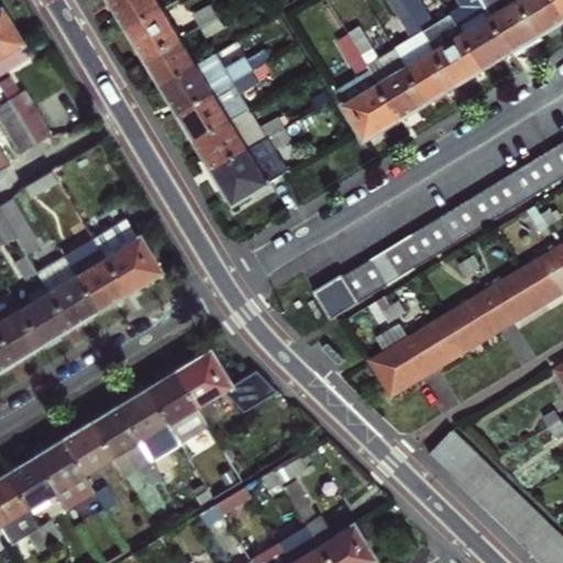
[(130,32),(166,10),(159,0),(118,0),(112,3),(122,18),(130,32)]
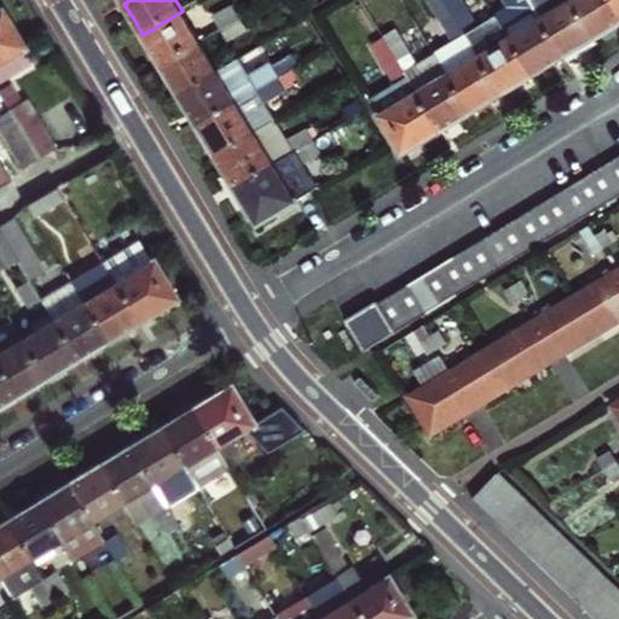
[(456,42),(437,55),(474,114),(485,106),(503,96),(444,0),(429,0),(456,42)]
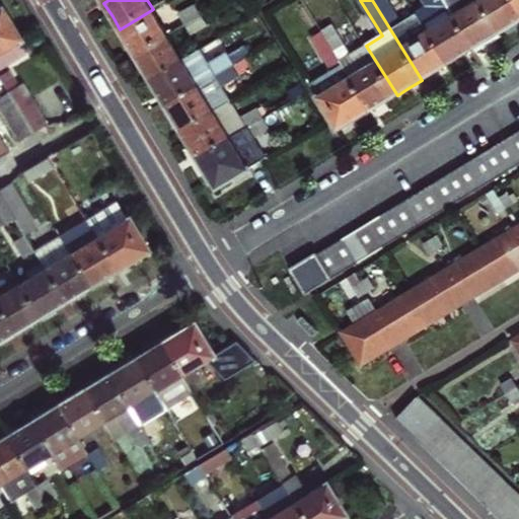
[(372,0),(422,80),(435,72),(447,65),(417,14),(401,22),(387,0),(372,0)]
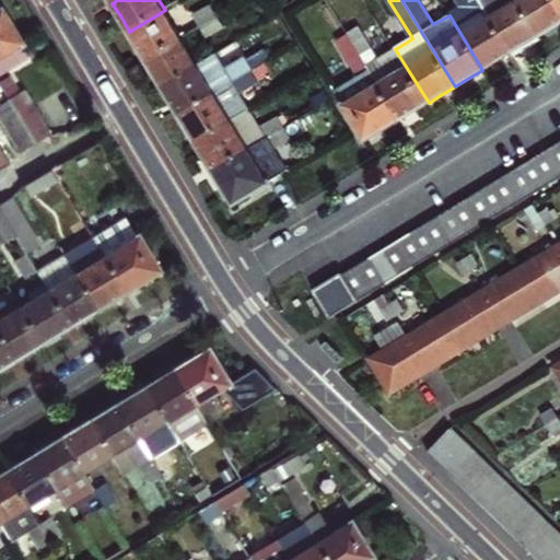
[(454,0),(459,9),(450,15),(482,70),(494,62),(511,53),(479,0),(454,0)]
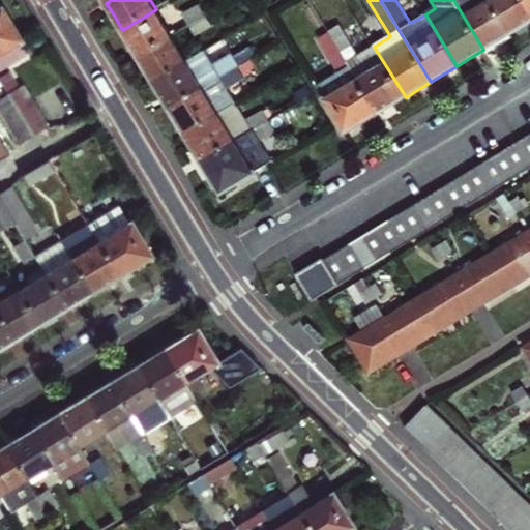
[(509,33),(490,0),(489,0),(453,0),(483,50),(497,41),(509,33)]
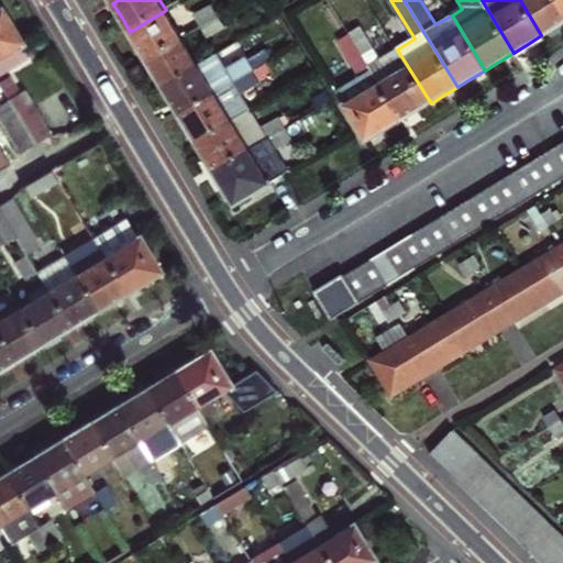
[(562,7),(559,0),(519,0),(520,0),(541,35),(554,28),(562,22),(562,7)]
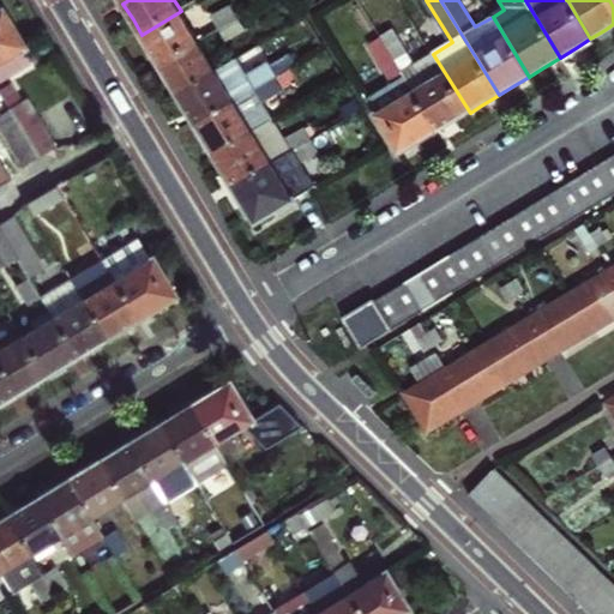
[(209,18),(216,31),(238,18),(229,6),(209,18)]
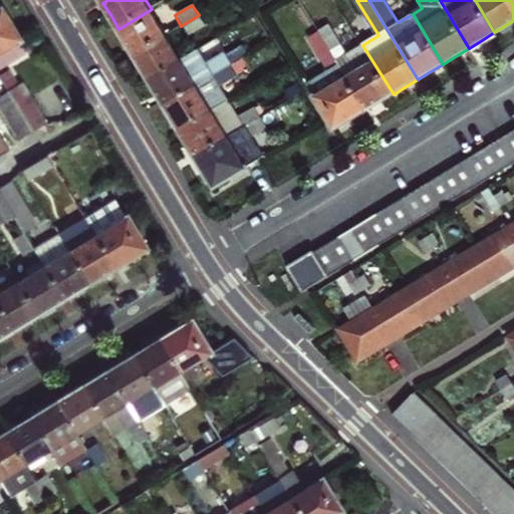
[(0,50),(20,39),(1,7),(0,7),(0,50)]
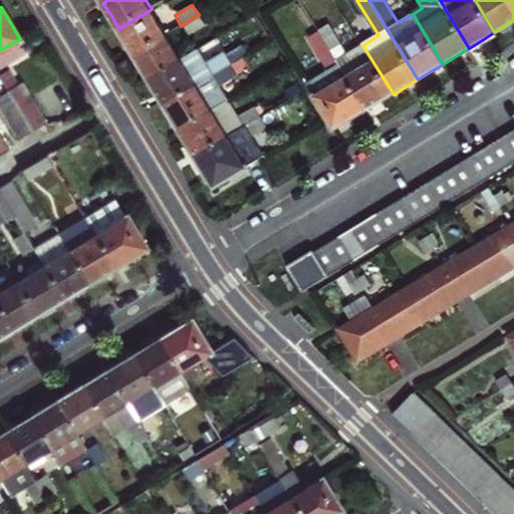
[(168,34),(152,9),(118,29),(124,39),(134,54),(168,34)]
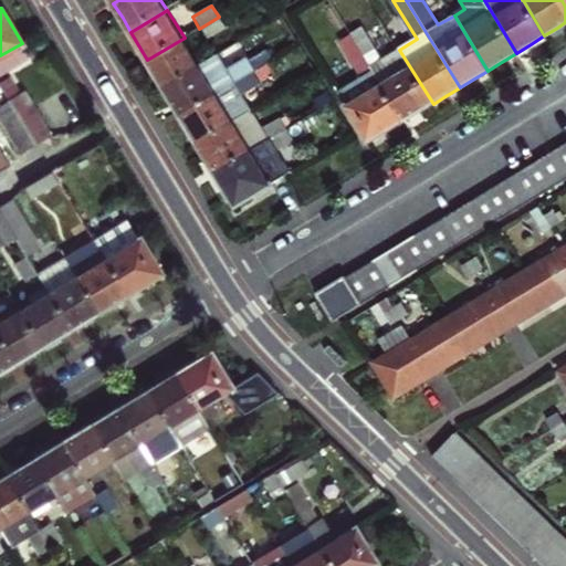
[(226,29),(219,17),(199,29),(207,41),(226,29)]
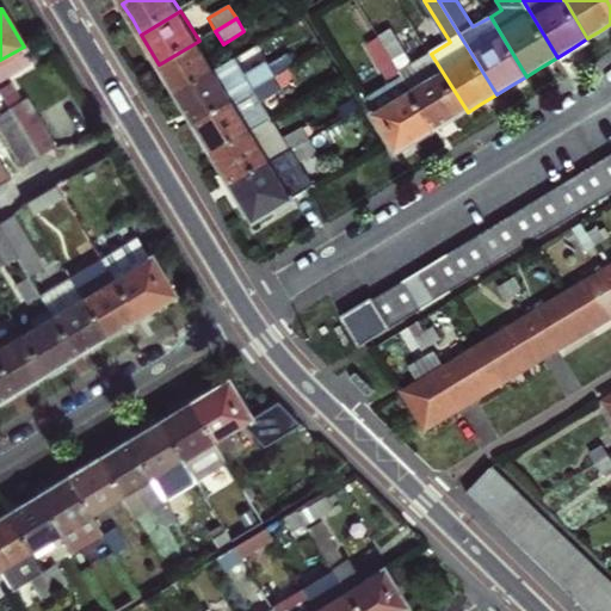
[(393,29),(380,37),(438,131),(455,122),(468,112),(431,54),(414,65),(393,29)]
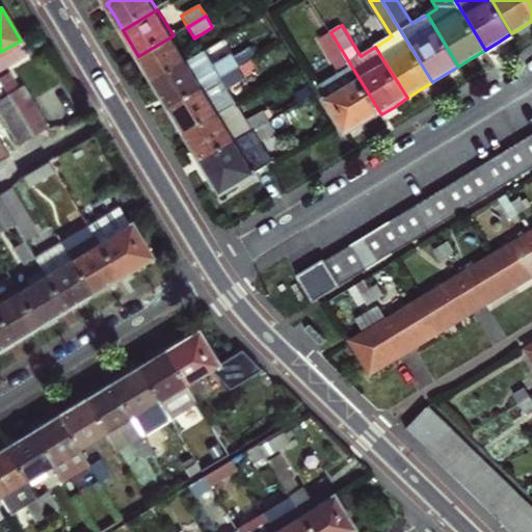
[(342,75),(320,88),(348,135),(365,124),(381,114),(330,32),(319,38),(342,75)]
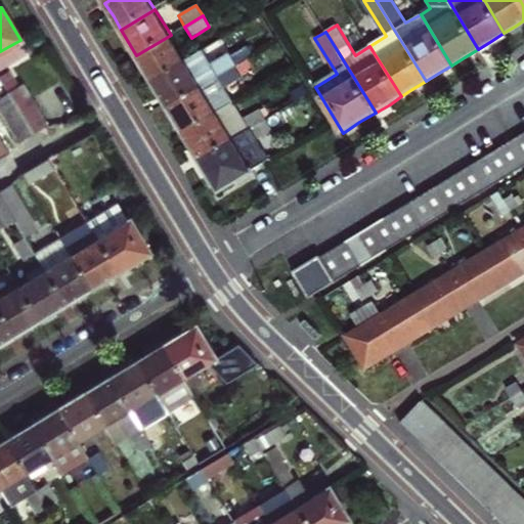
[(153,81),(186,60),(171,35),(136,55),(144,69),(153,81)]
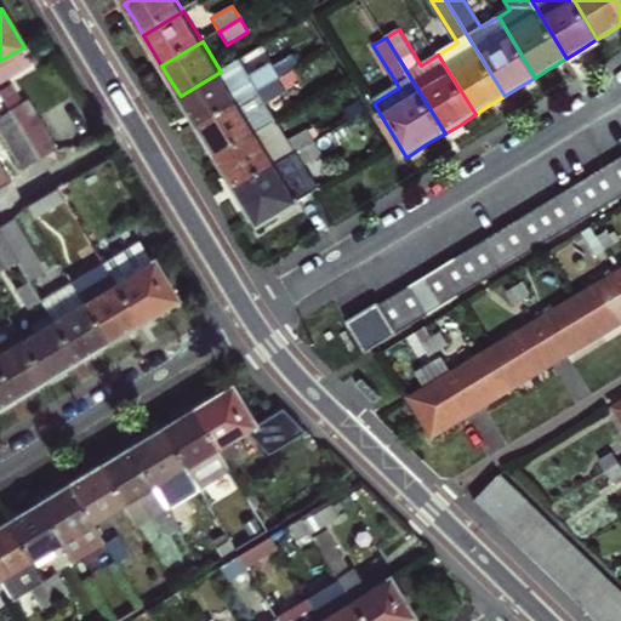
[(24,47),(0,61),(0,79),(32,61),(24,47)]
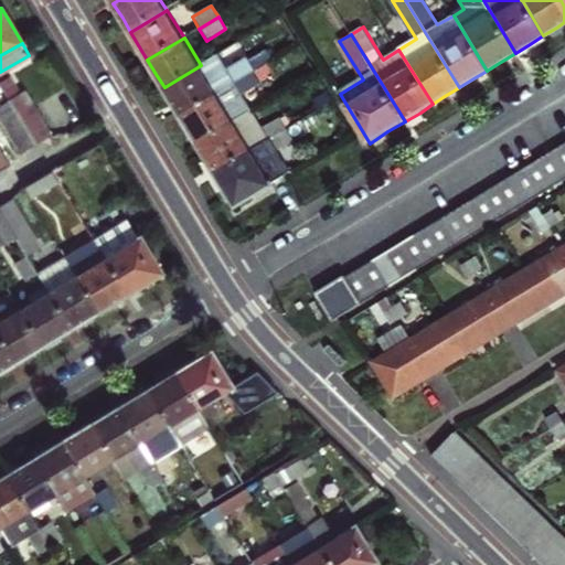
[(171,99),(181,116),(257,70),(249,57),(230,68),(221,54),(201,65),(164,87),(171,99)]
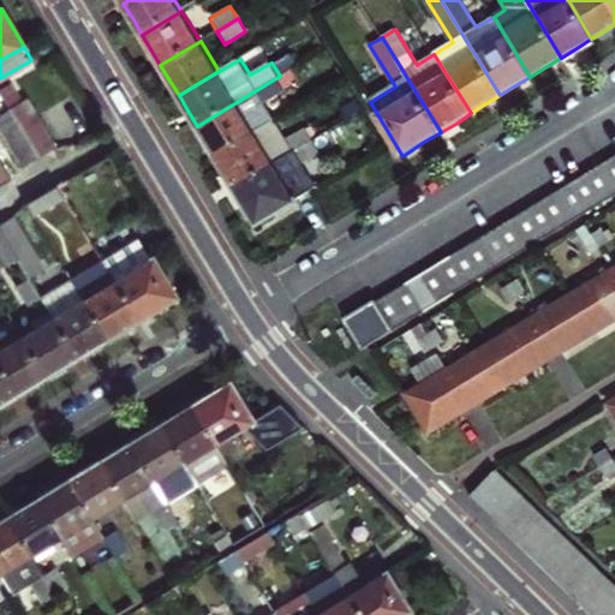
[(280,76),(197,126),(207,142),(216,157),(276,120),(266,102),(287,89),(280,76)]
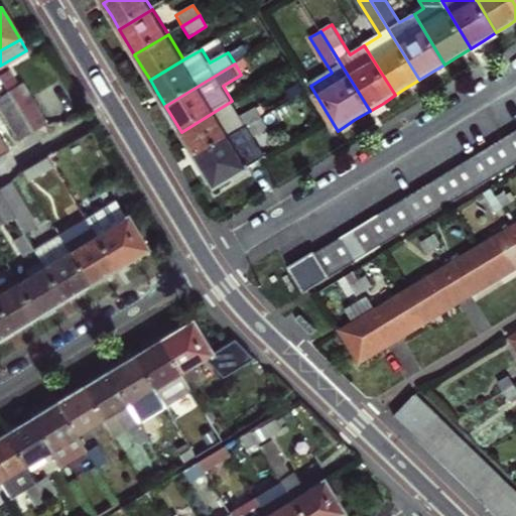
[(10,69),(0,75),(0,78),(8,91),(34,133),(47,126),(21,83),(19,84),(10,69)]
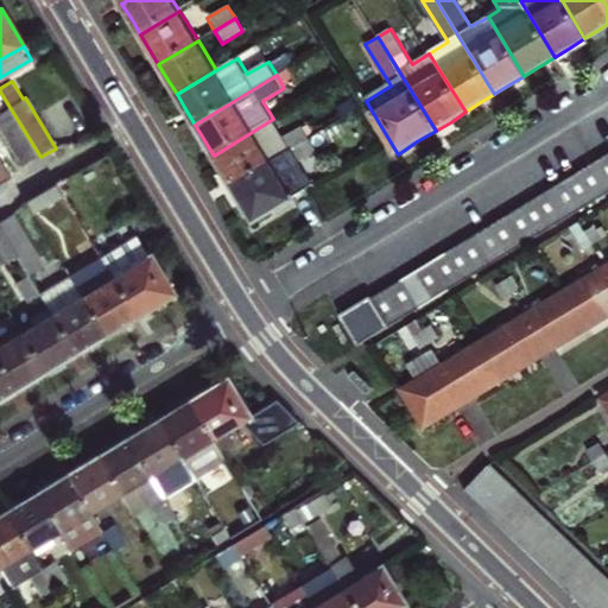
[(0,124),(25,166),(40,157),(10,107),(0,92),(0,124)]
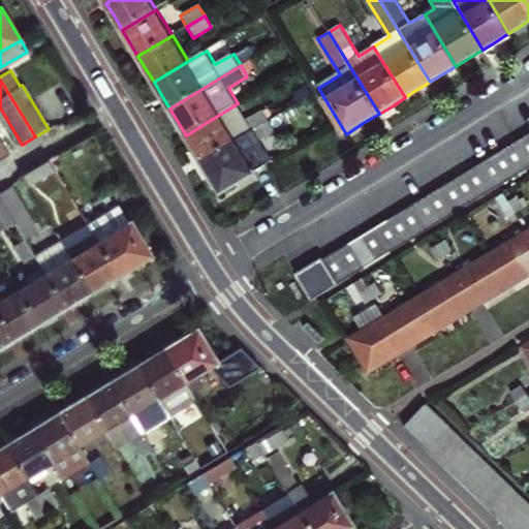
[(313,95),(308,88),(298,94),(302,101),(313,95)]
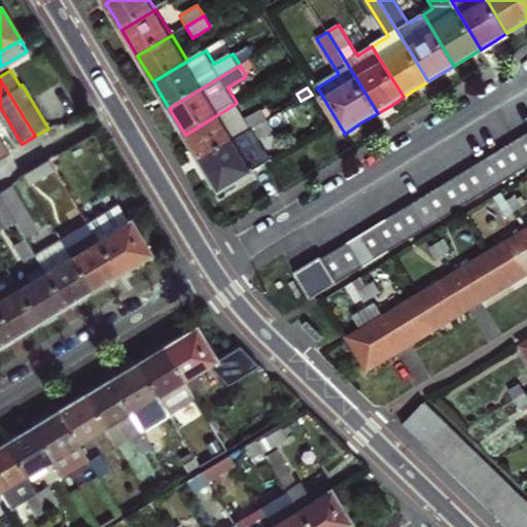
[(246,118),(237,103),(185,135),(191,145),(201,162),(269,120),(261,109),(246,118)]
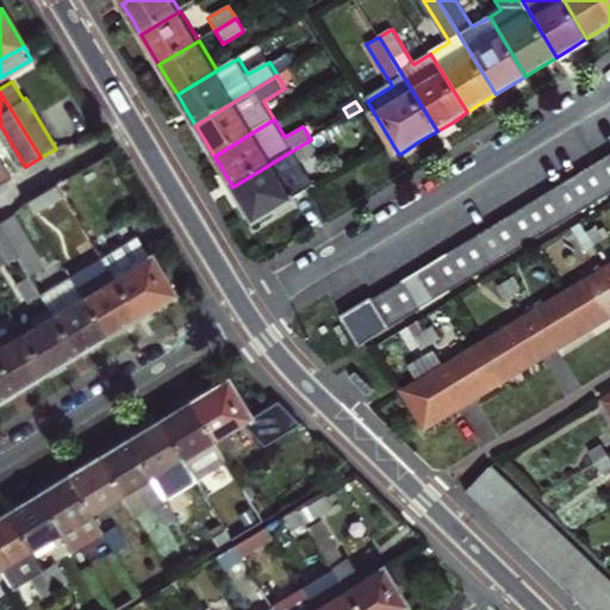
[(311,139),(232,187),(243,204),(255,223),(309,192),(296,170),(303,167),(300,162),(318,151),(311,139)]
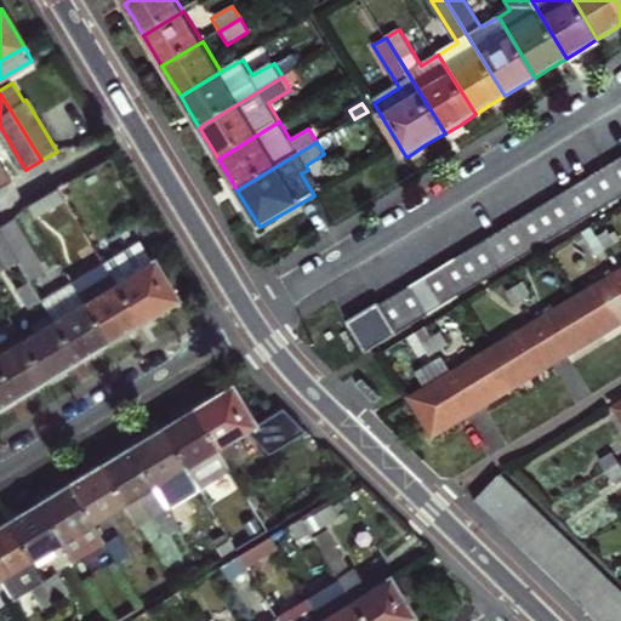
[(620,155),(605,165),(620,191),(620,155)]
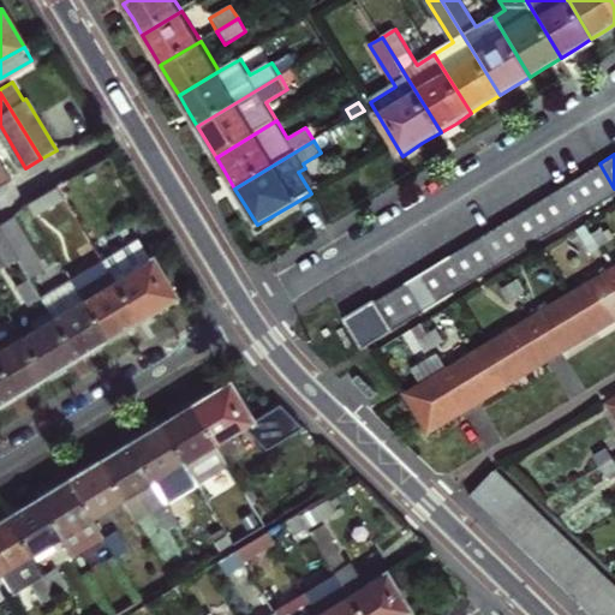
[(0,161),(0,184),(11,179),(0,161)]
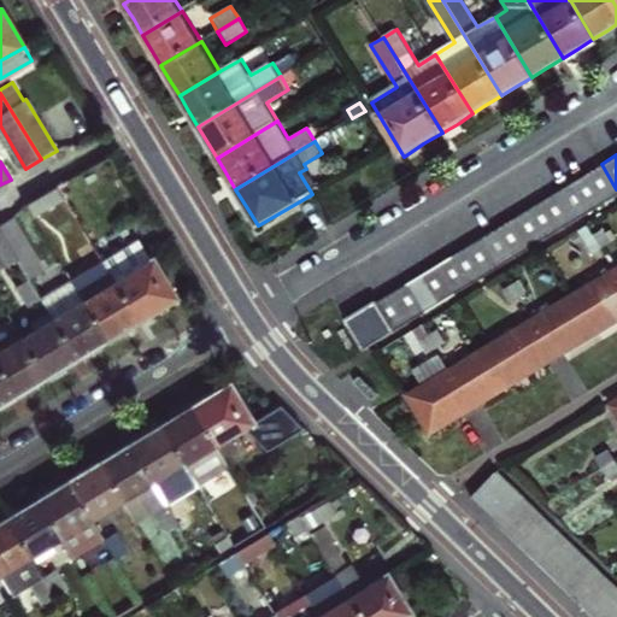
[(586,174),(605,205),(616,197),(616,189),(601,164),(586,174)]
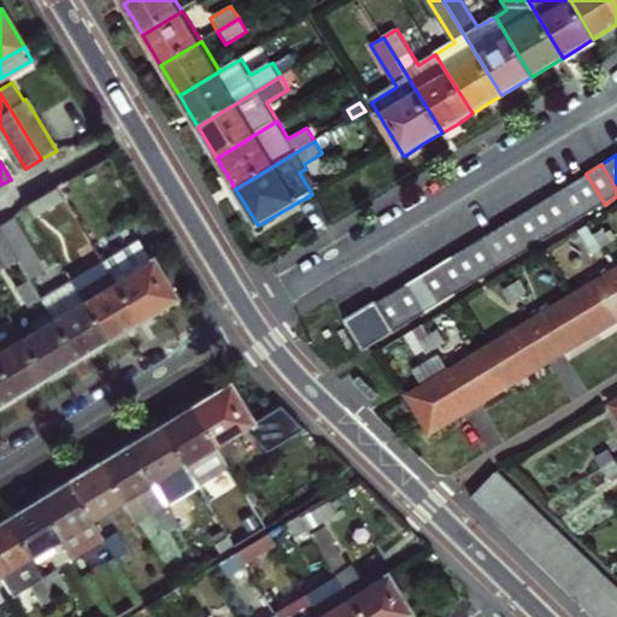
[(586,174),(571,183),(591,215),(605,205),(586,174)]
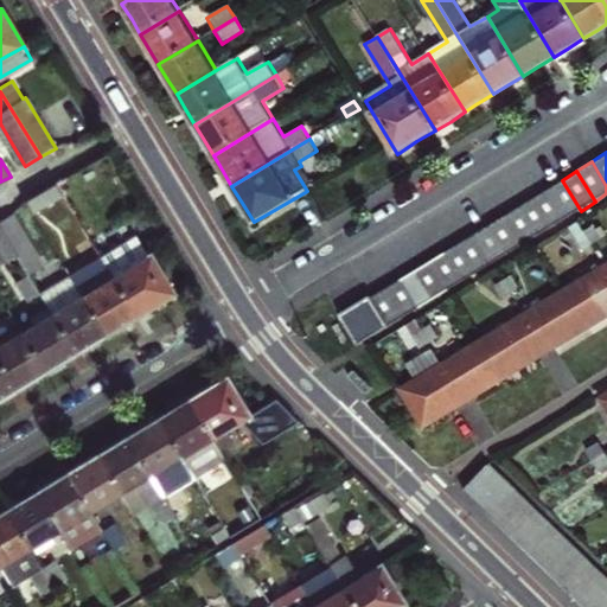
[(548,189),(567,219),(581,211),(562,180),(548,189)]
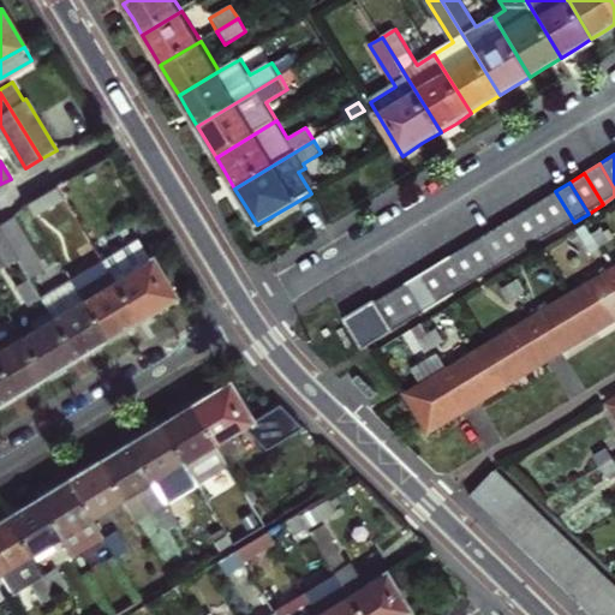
[(55,184),(25,203),(31,214),(63,195),(55,184)]
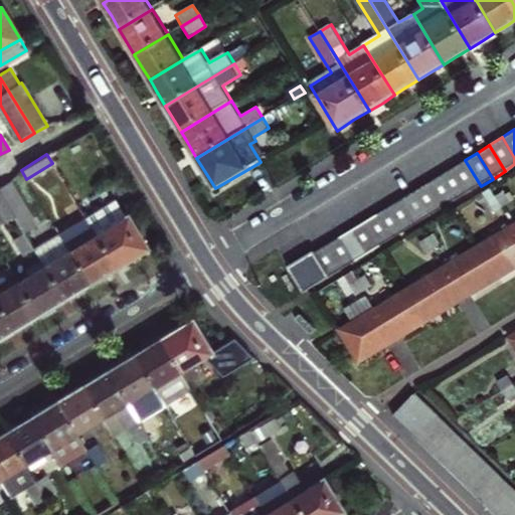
[(465,160),(452,168),(468,193),(481,186),(465,160)]
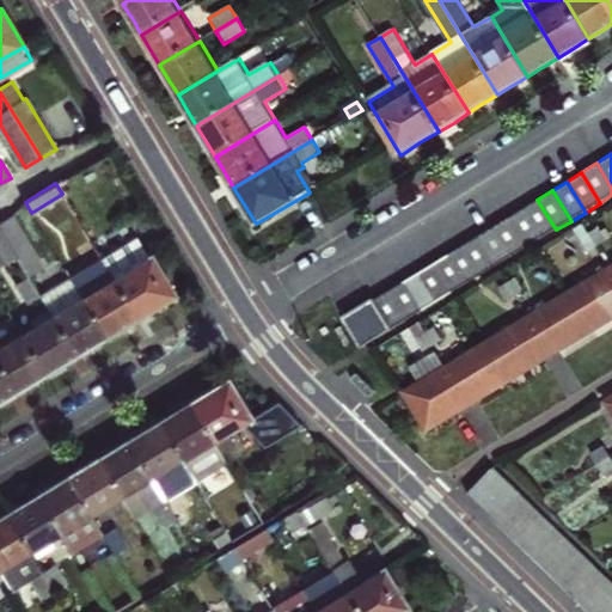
[(522,208),(542,239),(556,230),(537,200),(522,208)]
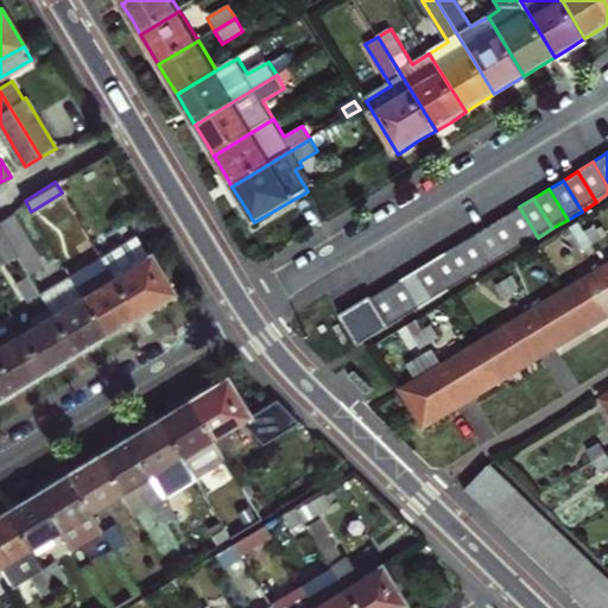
[(519,207),(504,216),(523,247),(538,238),(519,207)]
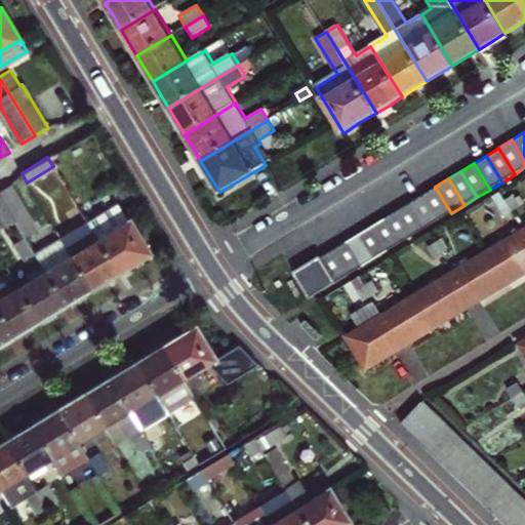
[(90,287),(71,254),(59,237),(44,246),(35,231),(38,229),(10,184),(0,190),(0,196),(14,219),(25,236),(35,253),(45,270),(65,304),(79,295),(90,287)]
